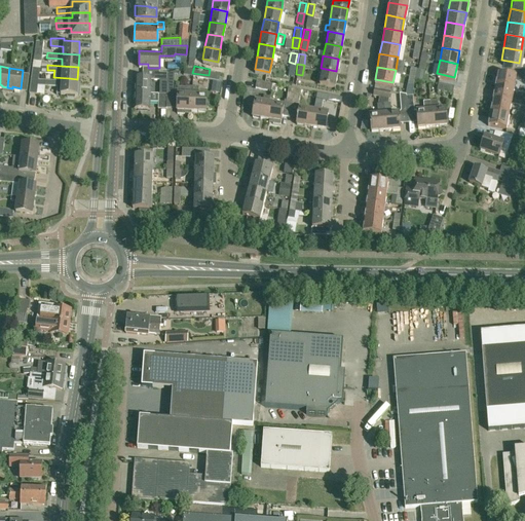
[(166,77),(166,69),(159,69),(159,68),(153,68),(153,76),(159,76),(166,77)]
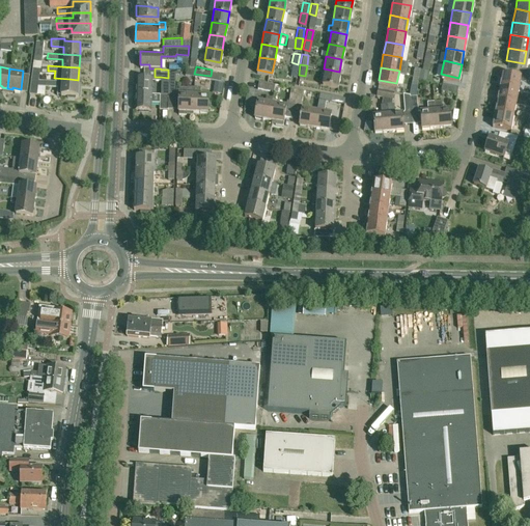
[(339,72),(324,68),(322,82),(337,84),(339,72)]
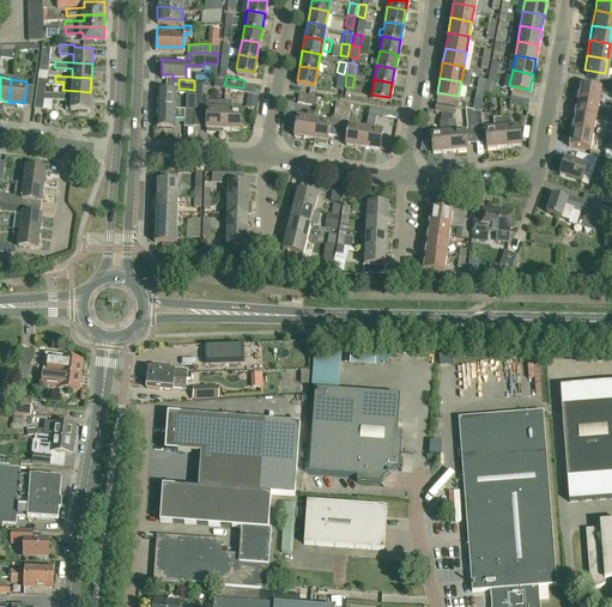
[(576,96),(598,101),(600,85),(580,82),(576,96)]
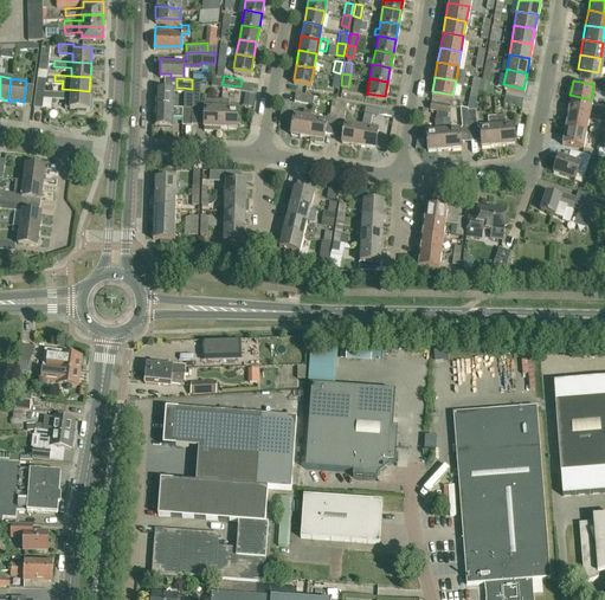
[(155,85),(155,103),(173,103),(173,88),(173,85),(171,85),(163,85),(155,85)]
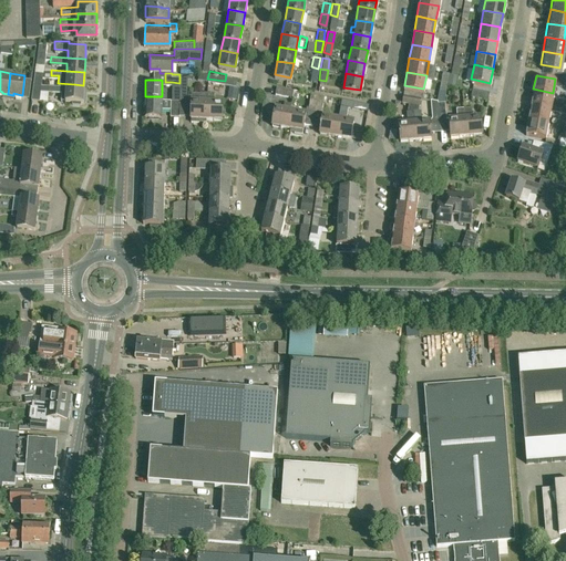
[(30,96),(39,97),(41,82),(32,81),(30,96)]
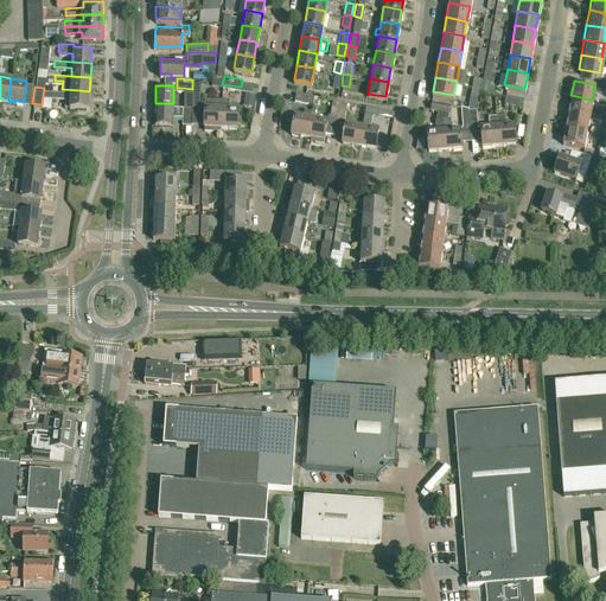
[(89,91),(80,90),(62,89),(51,88),(50,95),(64,95),(64,104),(77,104),(77,108),(85,108),(85,106),(91,106),(91,97),(89,97),(89,91)]
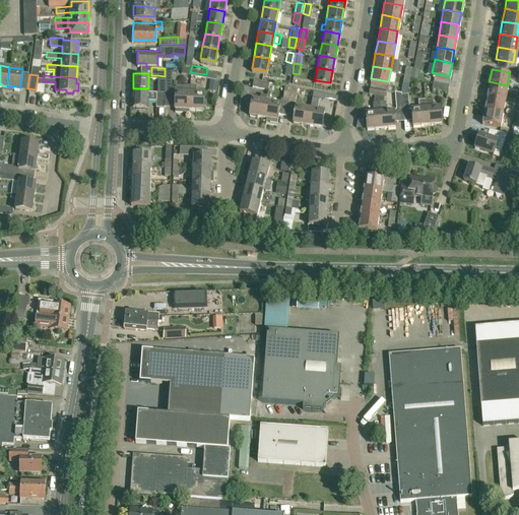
[(268,83),(269,79),(253,76),(252,82),(268,85),(268,83)]
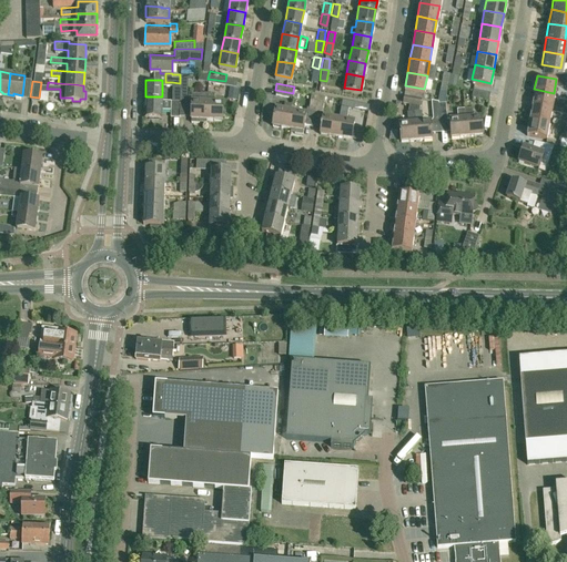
[(232,90),(231,95),(236,96),(238,85),(229,84),(228,90),(232,90)]
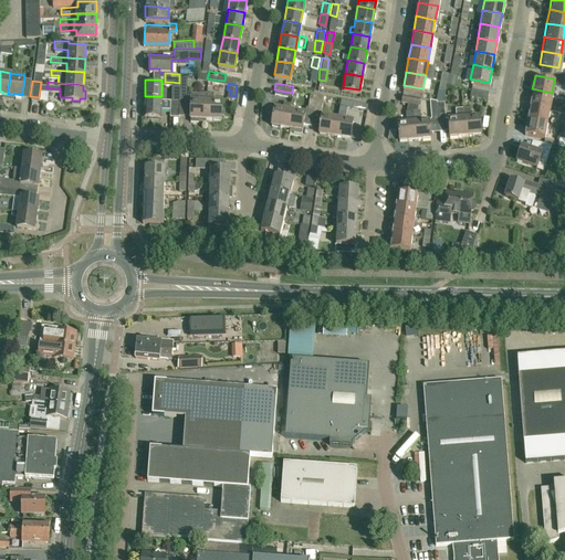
[(472,86),(470,85),(469,93),(485,96),(488,88),(472,86)]
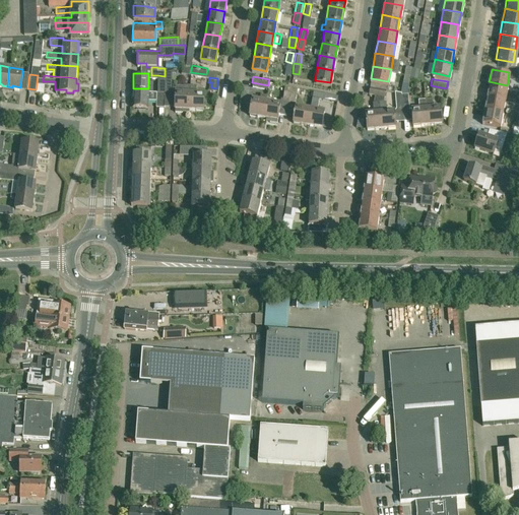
[(277,116),(278,111),(286,112),(288,99),(290,83),(284,82),(269,79),(268,83),(283,86),(282,89),(281,89),(279,100),(266,98),(263,114),(277,116)]
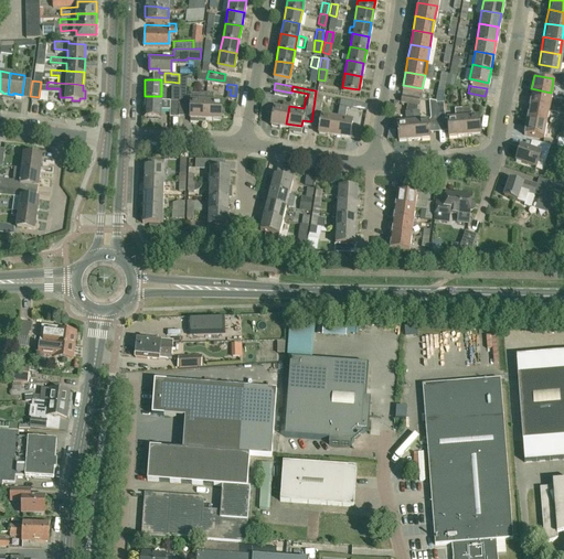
[(199,97),(190,97),(190,115),(190,118),(198,118),(198,115),(205,115),(206,90),(206,89),(199,88),(199,97)]
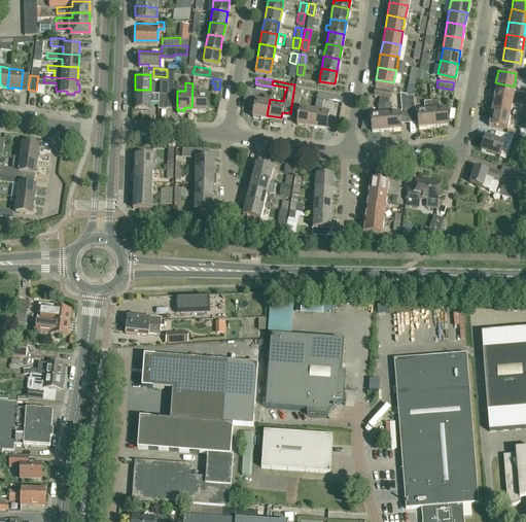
[(495,82),(493,96),(512,99),(514,87),(495,82)]
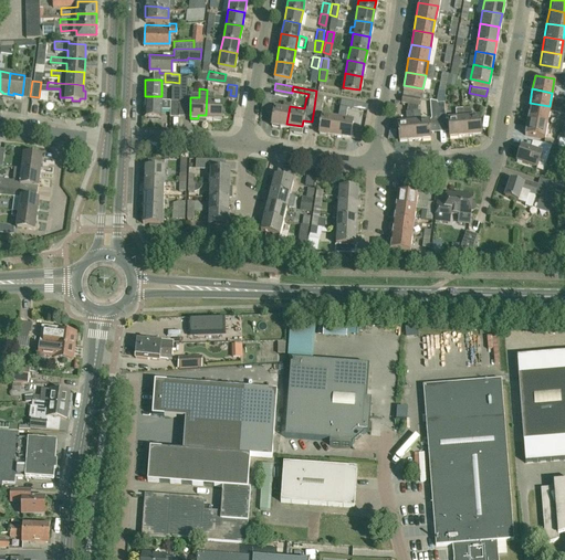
[(207,90),(207,91),(206,115),(221,116),(222,98),(217,98),(213,95),(213,90),(207,90)]
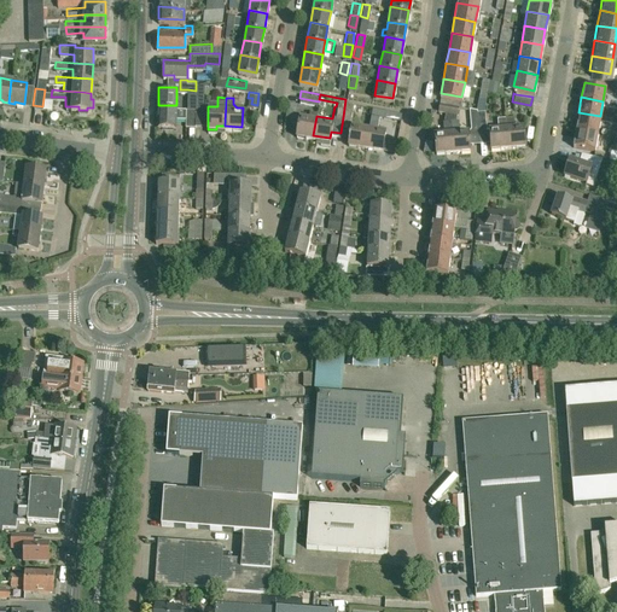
[(353,100),(345,99),(343,117),(350,120),(350,118),(349,118),(353,100)]
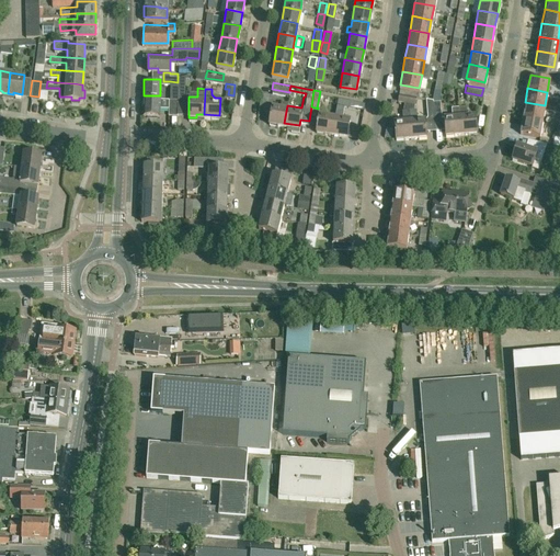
[(398,98),(403,99),(414,101),(415,93),(399,91),(398,98)]
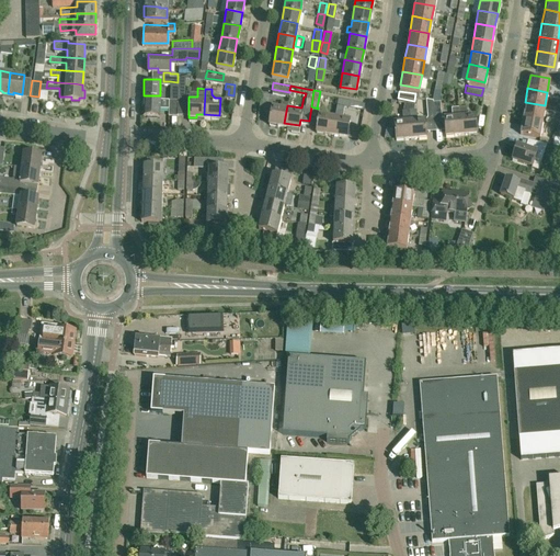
[(336,101),(334,113),(331,131),(346,134),(350,116),(341,114),(343,102),(347,103),(349,97),(338,94),(336,101)]
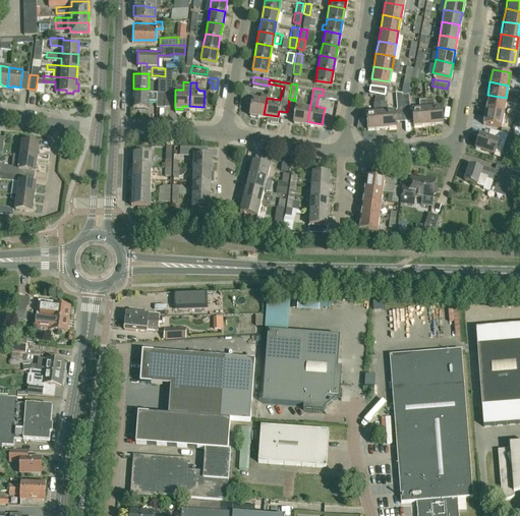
[(164,104),(165,90),(149,89),(133,89),(133,104),(148,104),(149,97),(156,97),(156,103),(164,104)]
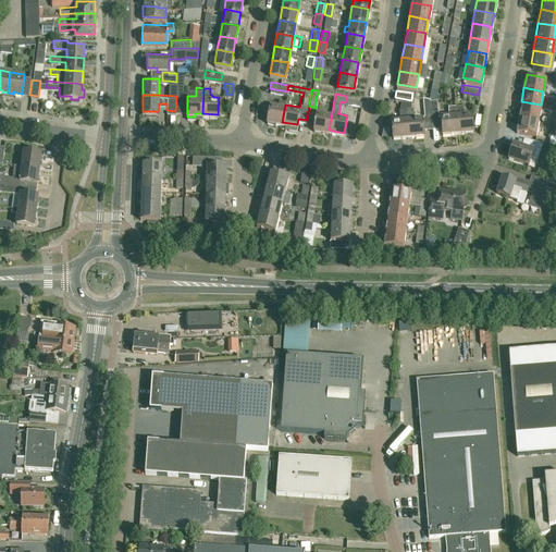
[(279,97),(278,103),(270,102),(267,120),(282,122),(285,105),(284,105),(285,99),(279,97)]
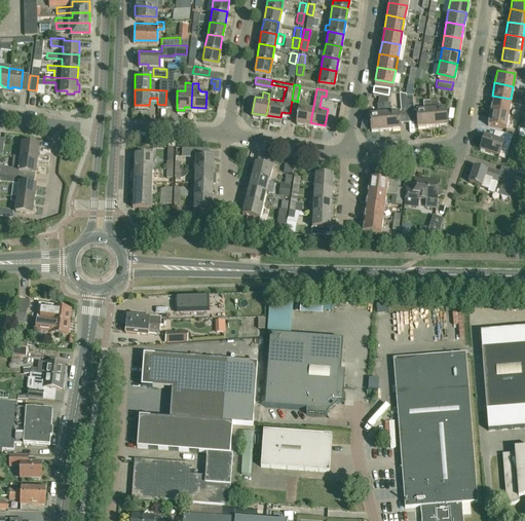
[(299,104),(297,114),(297,120),(310,122),(313,106),(315,95),(314,95),(312,106),(299,104)]
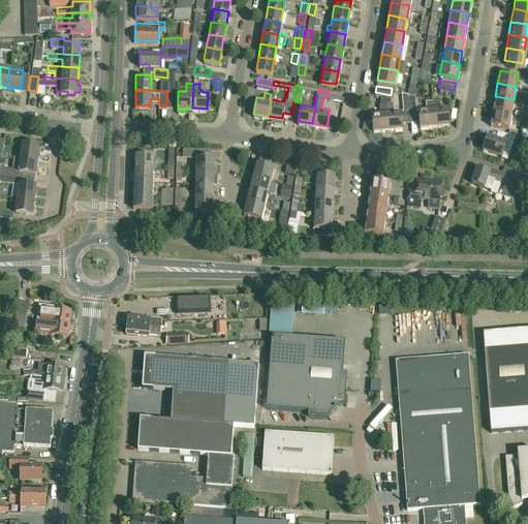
[(495,96),(493,110),(510,113),(514,99),(495,96)]
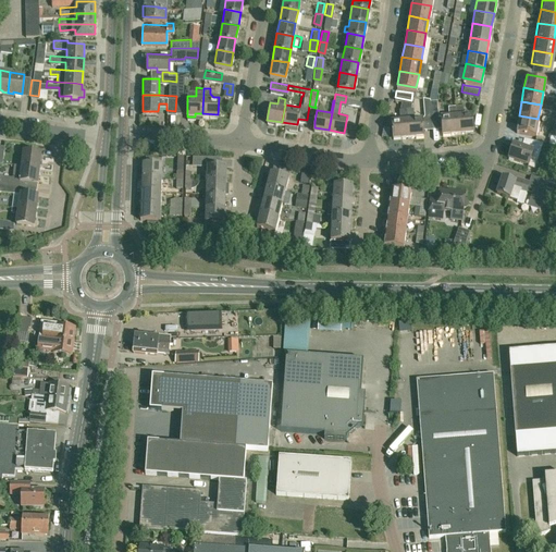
[(471,111),(464,111),(462,102),(455,102),(455,103),(456,112),(457,130),(472,129),(471,111)]
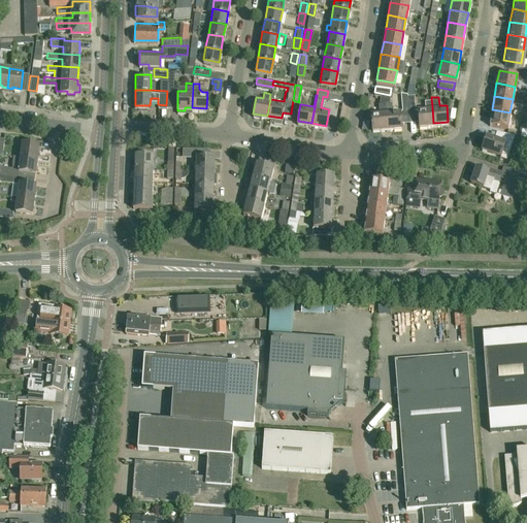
[(432,106),(431,98),(424,98),(425,106),(418,107),(419,124),(433,123),(432,106)]
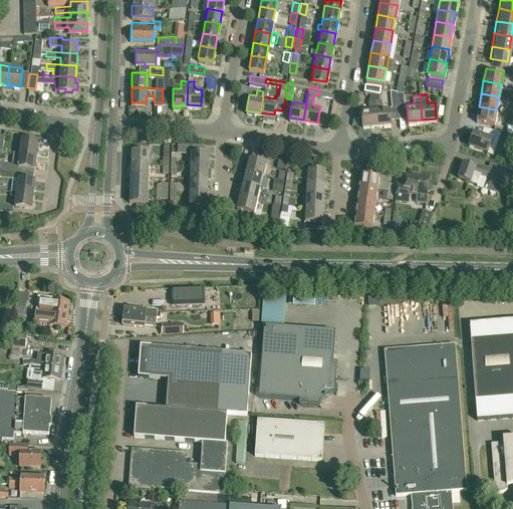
[(378,97),(374,97),(376,123),(391,122),(390,116),(399,116),(398,105),(398,99),(391,100),(391,103),(389,105),(380,106),(379,96),(378,97)]
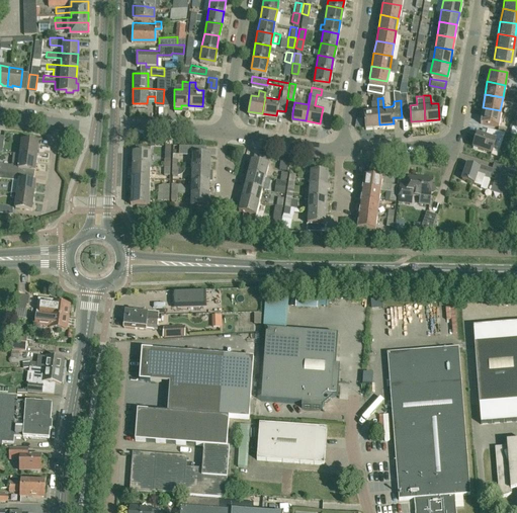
[(379,124),(377,98),(370,98),(371,108),(363,109),(365,125),(379,124)]
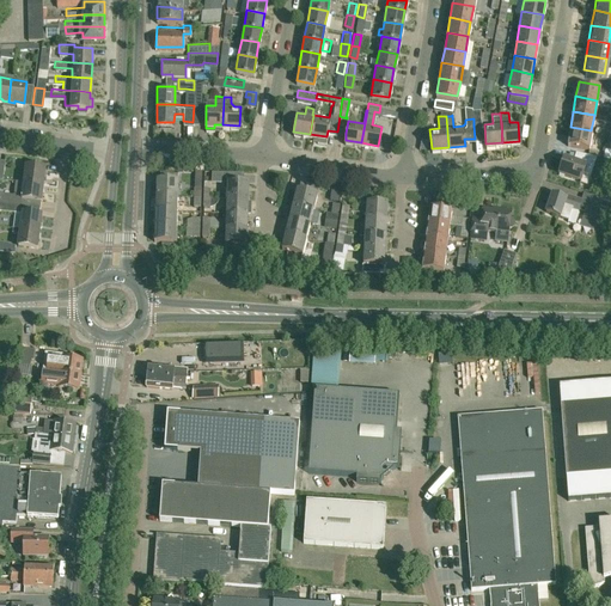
[(591,130),(570,127),(567,141),(588,146),(591,130)]
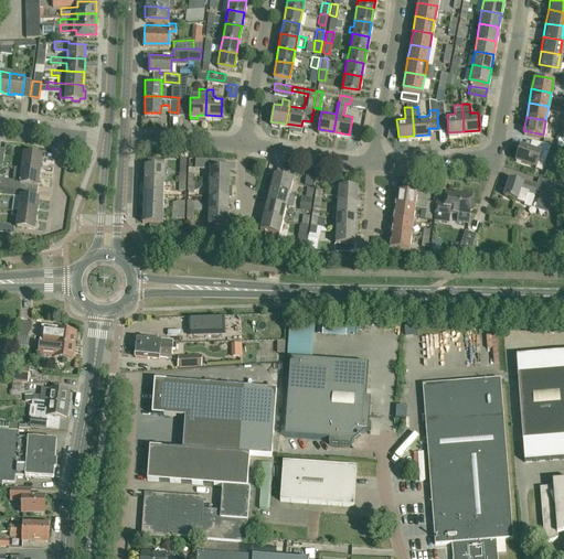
[(515,157),(535,163),(538,157),(543,158),(550,141),(536,139),(533,147),(520,142),(515,157)]
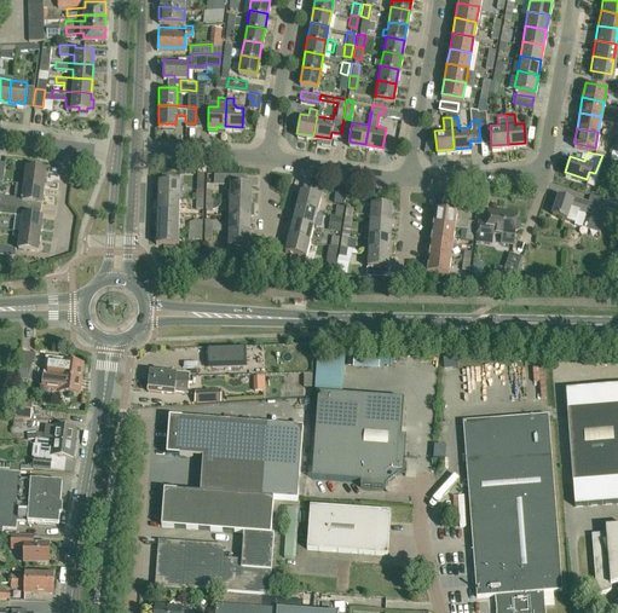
[(24,180),(44,183),(45,167),(26,163),(24,180)]
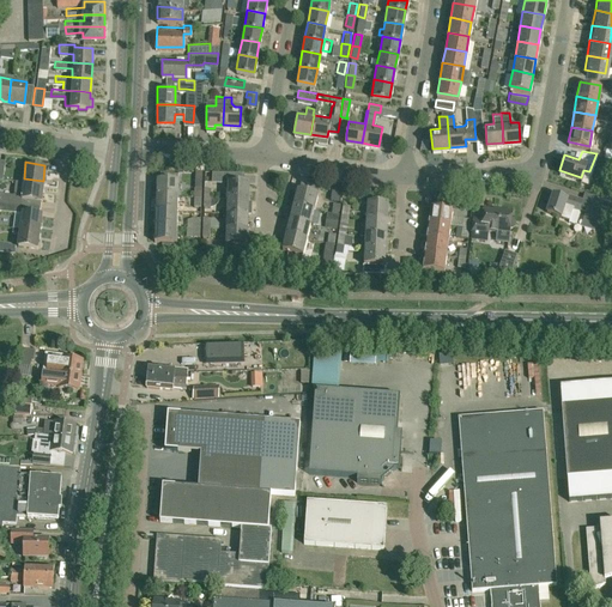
[(228,194),(248,195),(249,180),(240,180),(240,169),(220,169),(219,180),(228,180),(228,186),(228,194)]
